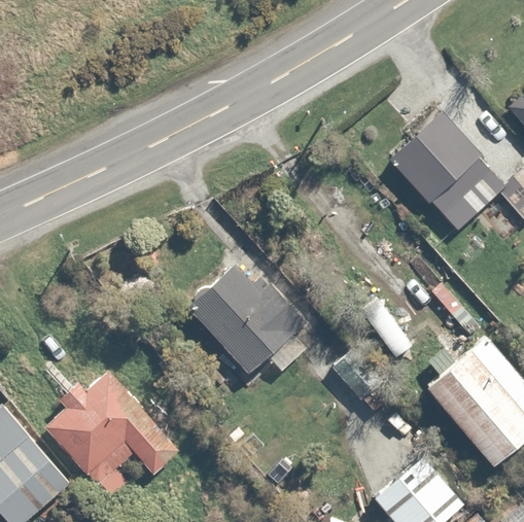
[(523,87),(502,105),(523,131),(523,87)]
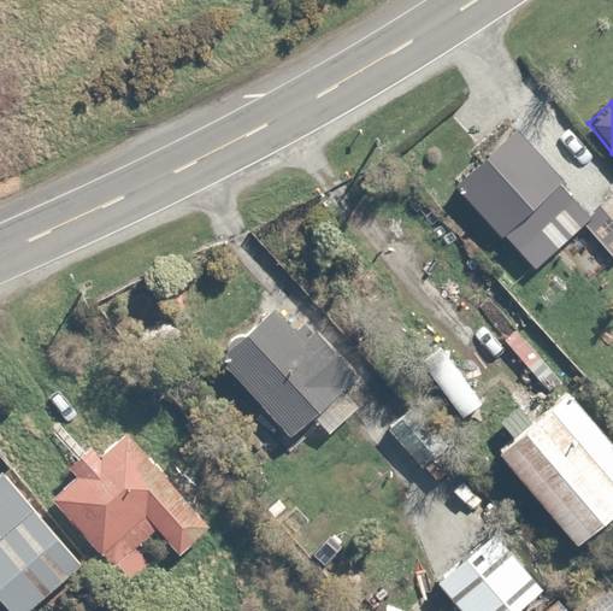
[(451,186),(532,276),(588,227),(612,254),(612,195),(593,215),(514,128),(451,186)]
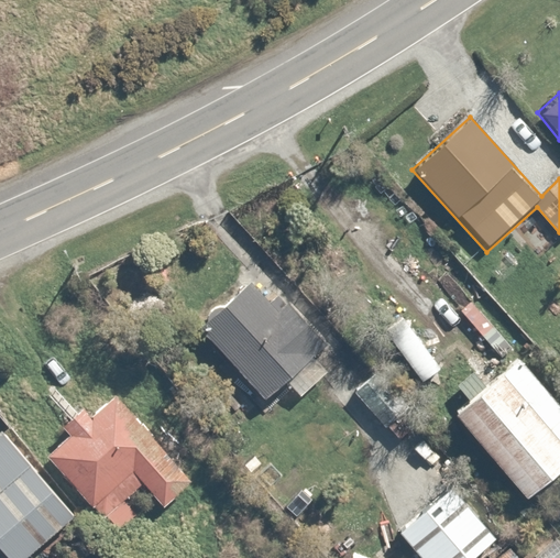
[(250,285),(200,329),(263,401),(284,382),(302,401),(330,375),(316,359),(328,349),(278,292),(265,304),(250,285)]
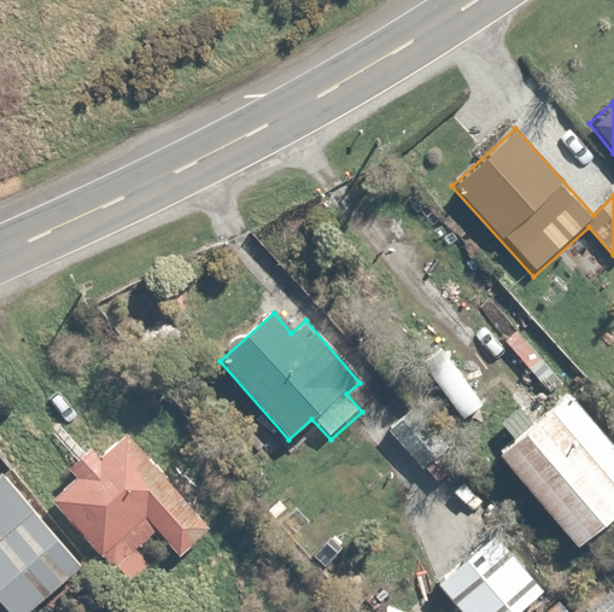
[(515,506),(557,557),(613,510),(613,444),(571,394),(502,450),(536,490),(515,506)]
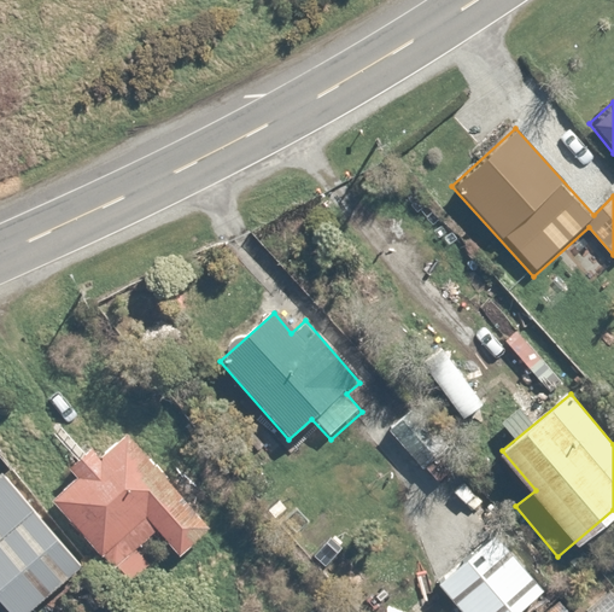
[(209,528),(122,430),(95,454),(88,446),(62,468),(69,478),(51,494),(128,582),(151,563),(136,547),(157,529),(179,554),(209,528)]
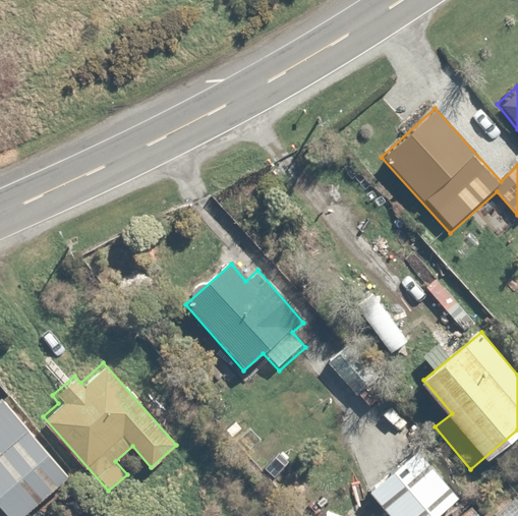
[(2,397),(0,398),(0,511),(4,515),(23,515),(70,475),(2,397)]
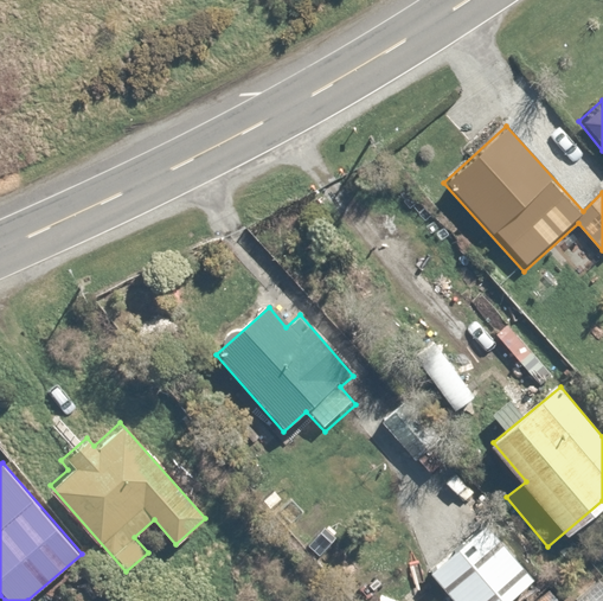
[(470,529),(424,573),(449,600),(507,600),(532,577),(500,543),(492,551),(470,529)]
